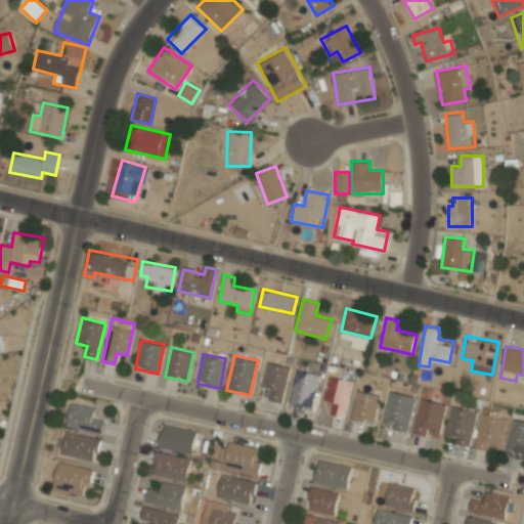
[(290,365),(266,361),(262,387),(272,388),(270,400),(284,402),(290,365)]
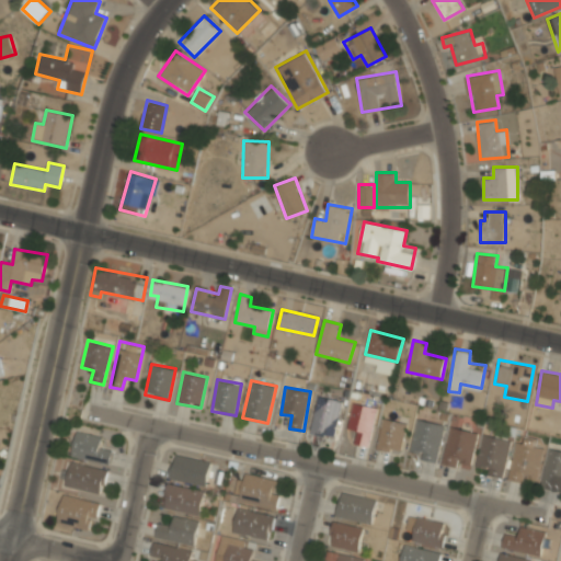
[(334,437),(342,400),(318,395),(310,433),(334,437)]
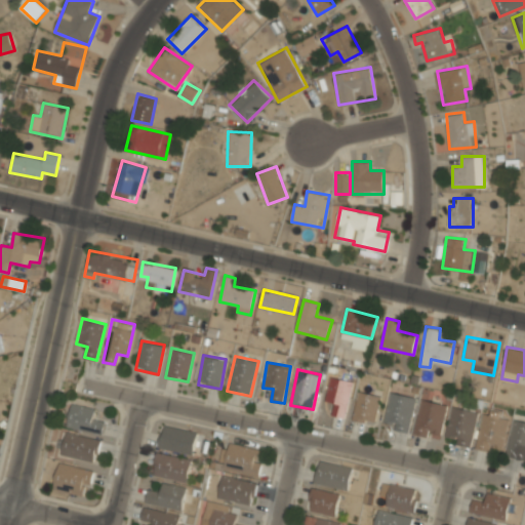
[(332,414),(346,417),(353,380),(329,375),(324,402),(334,403),(332,414)]
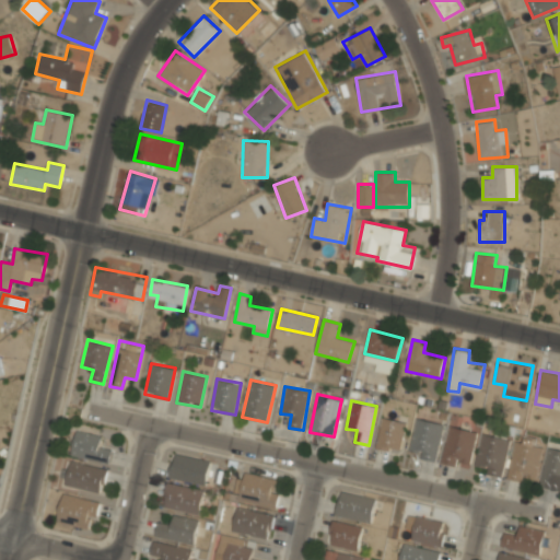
[(375,447),(400,453),(407,422),(382,417),(375,447)]
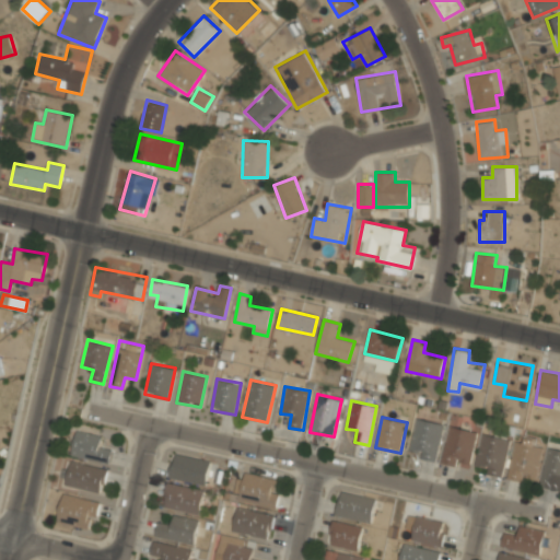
[(407,455),(434,462),(443,424),(416,418),(407,455)]
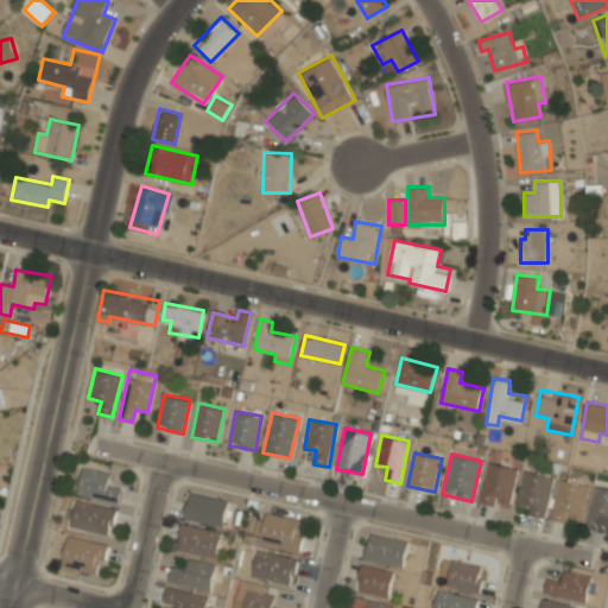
[(479,502),(510,508),(518,468),(487,462),(479,502)]
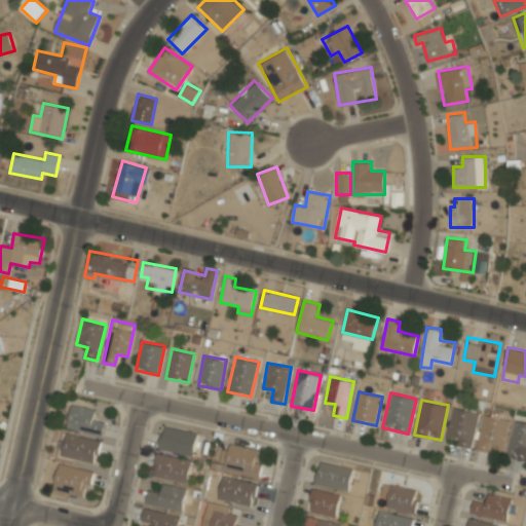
[(105,423),(95,420),(97,410),(72,404),(66,427),(102,436),(105,423)]
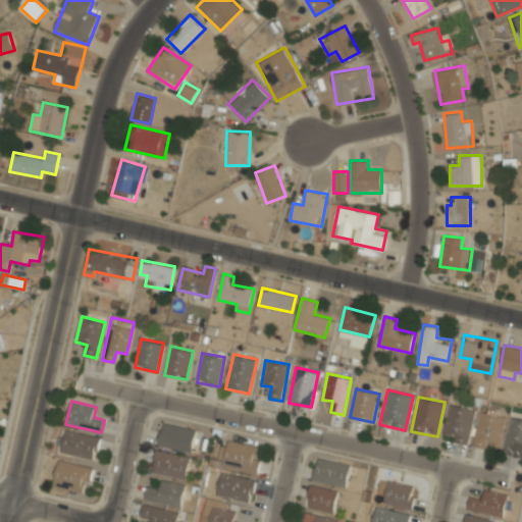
[(468,444),(474,409),(449,404),(441,438),(468,444)]
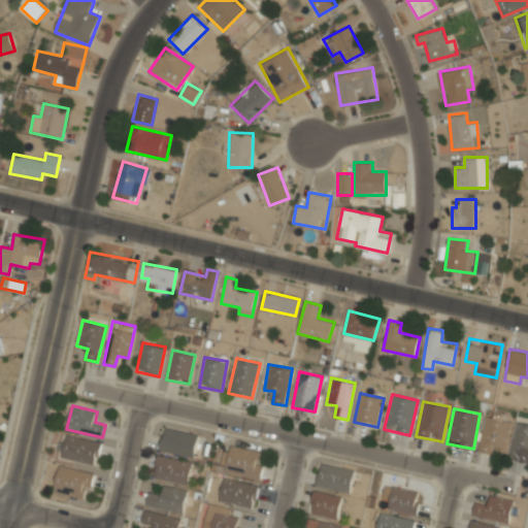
[(479,450),(503,456),(513,416),(487,410),(479,450)]
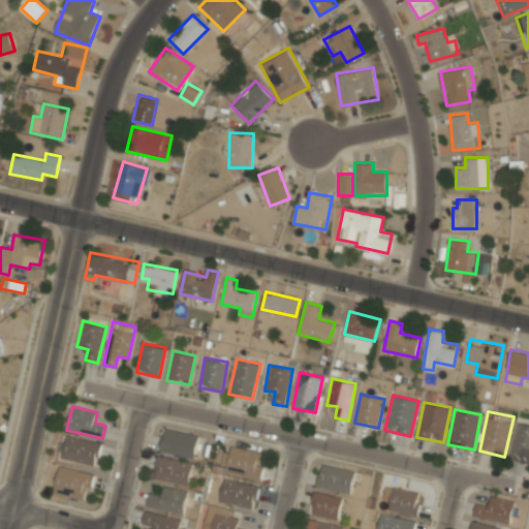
[(528,449),(528,425),(517,423),(510,459),(525,462),(527,449),(528,449)]
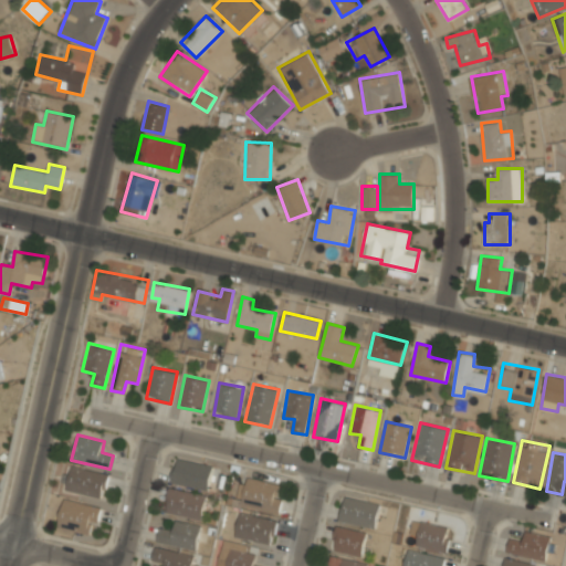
[(170,483),(209,491),(213,467),(176,459),(170,483)]
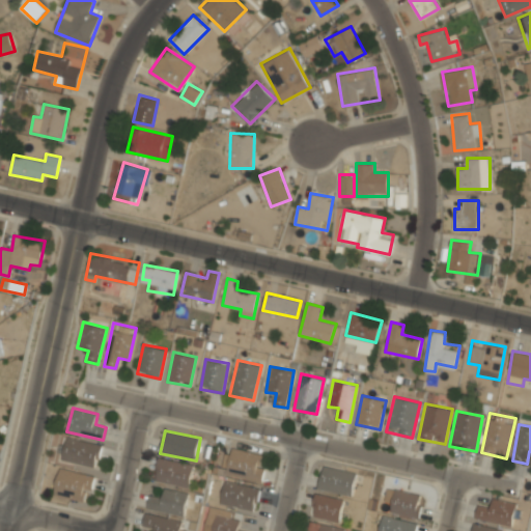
[(102,445),(67,438),(61,459),(96,468),(102,445)]
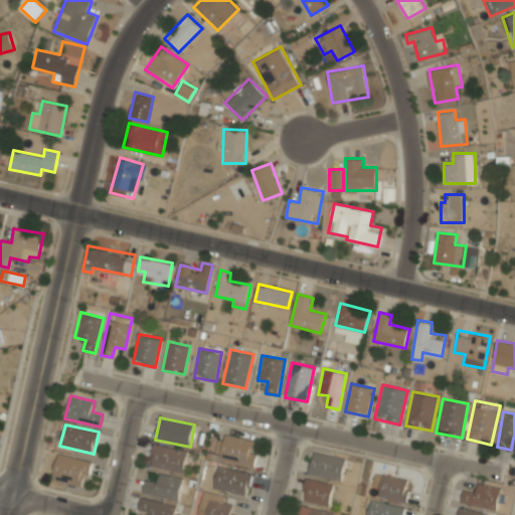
[(260,442),(225,434),(219,461),(253,468),(260,442)]
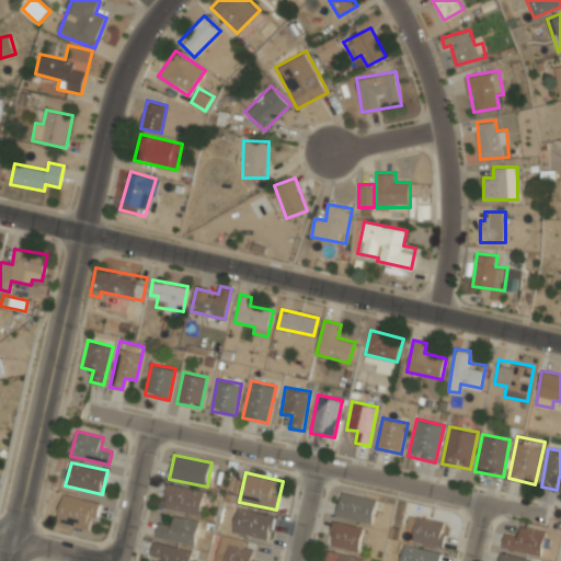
[(199,517),(205,493),(168,484),(162,507),(199,517)]
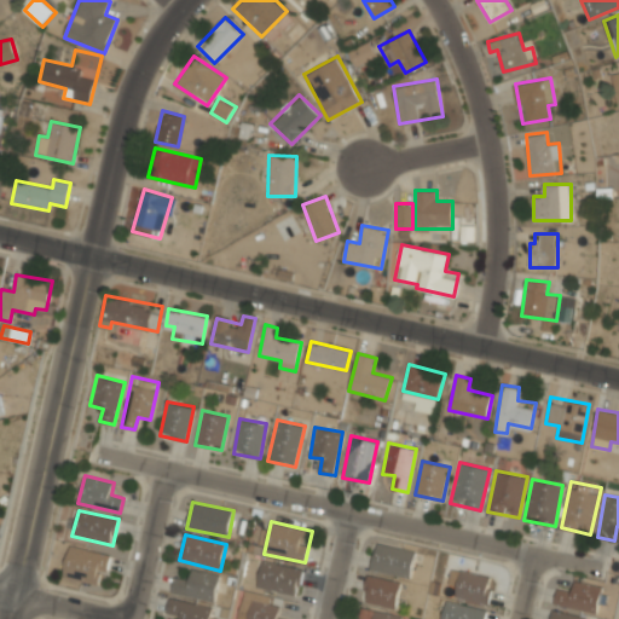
[(416,550),(376,543),(371,571),(411,578),(416,550)]
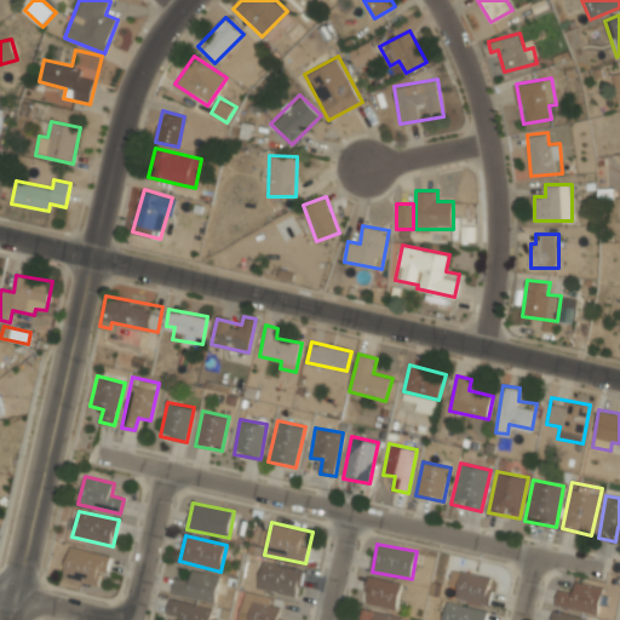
[(102,586),(109,555),(70,546),(63,578),(102,586)]
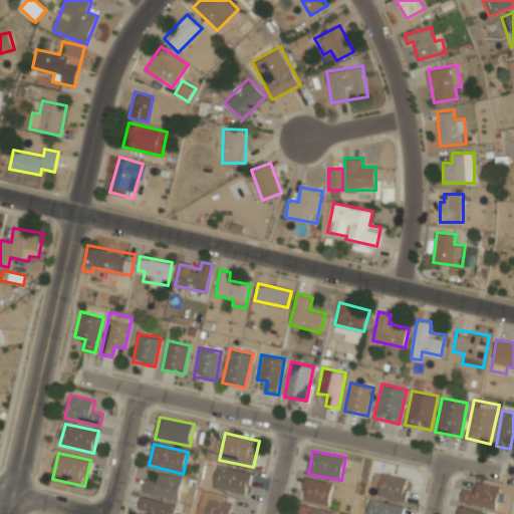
[(251,472),(218,466),(213,487),(247,494),(251,472)]
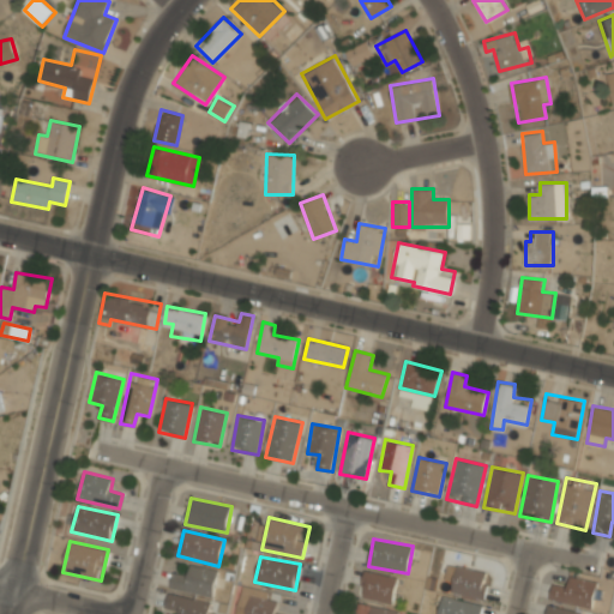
[(169,588),(212,599),(218,572),(188,565),(186,577),(173,573),(169,588)]
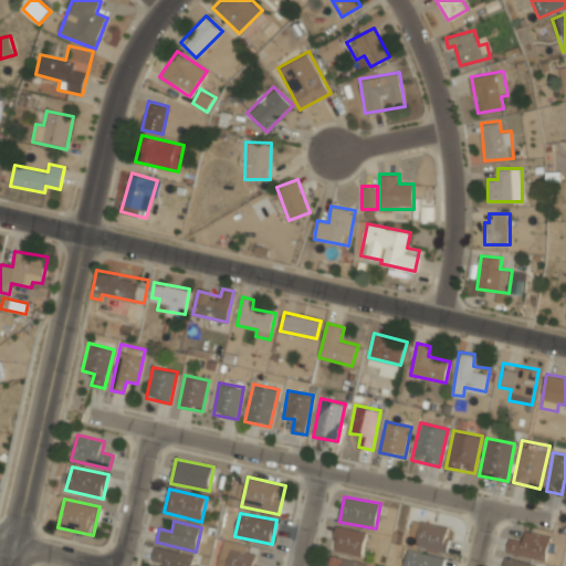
[(417,546),(448,551),(451,526),(420,522),(417,546)]
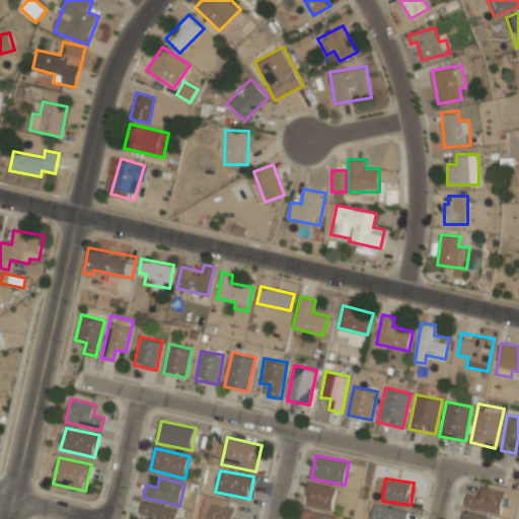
[(331,510),(338,489),(309,482),(303,503),(331,510)]
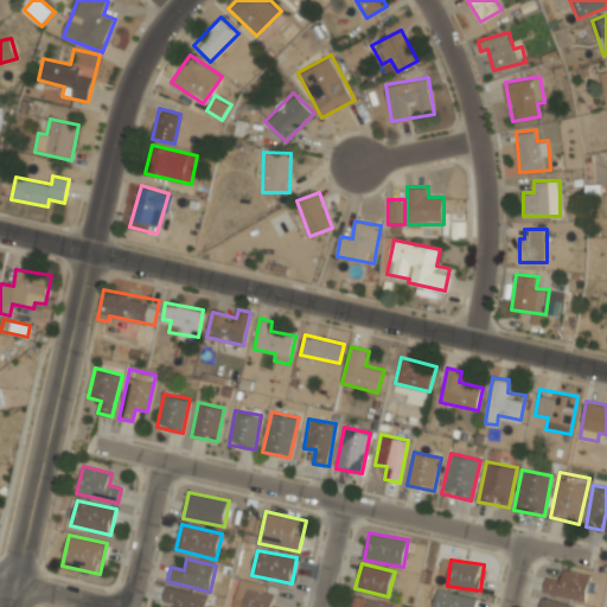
[(592,575),(562,569),(560,581),(547,577),(543,593),(587,601),(592,575)]
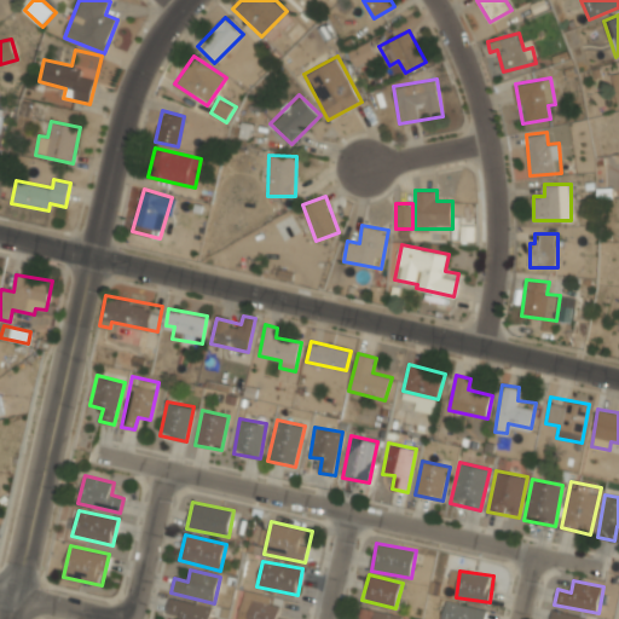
[(238,618),(284,618),(277,618),(281,602),(243,595),(238,618)]
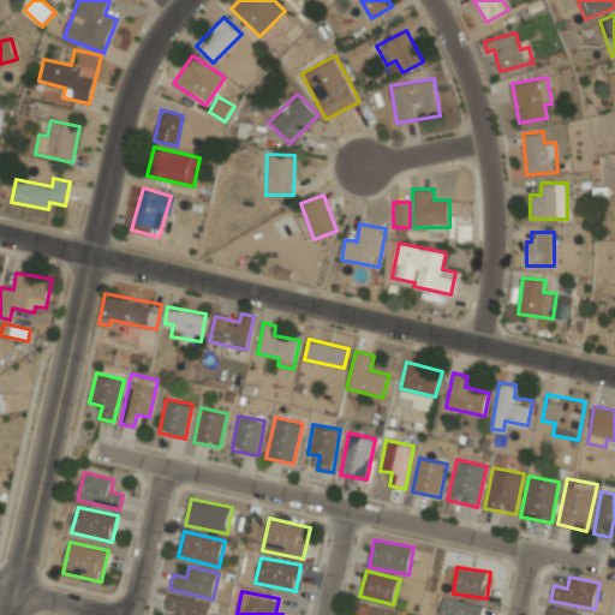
[(210,605),(168,595),(165,610),(179,614),(178,614),(216,614),(208,614),(210,605)]
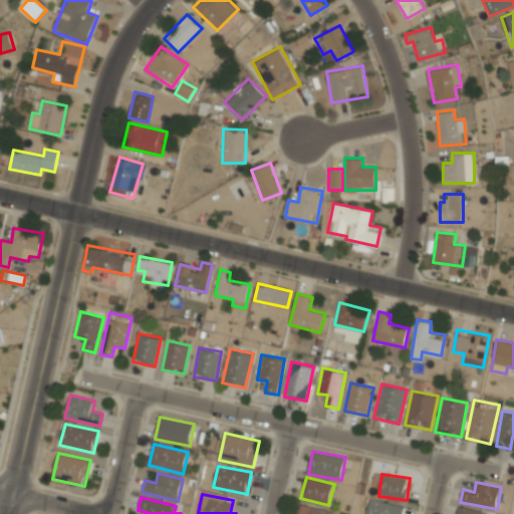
[(366,513),(402,513),(404,505),(369,499),(366,513)]
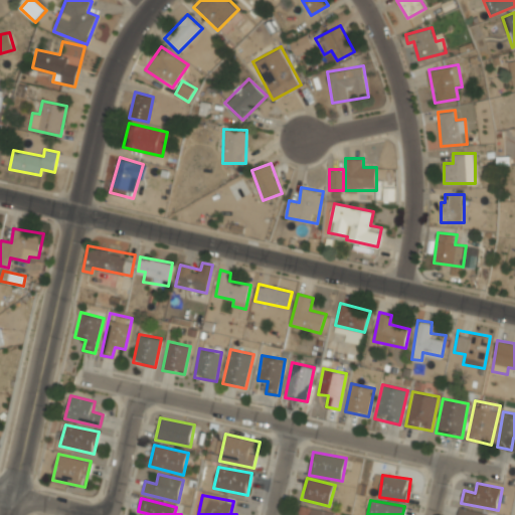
[(339,514),(340,514),(300,505),(297,514),(339,514)]
